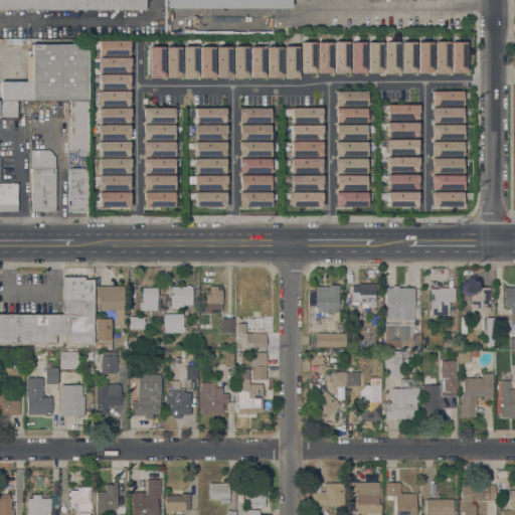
[(0,0),(145,0),(145,9),(0,9),(0,0)]
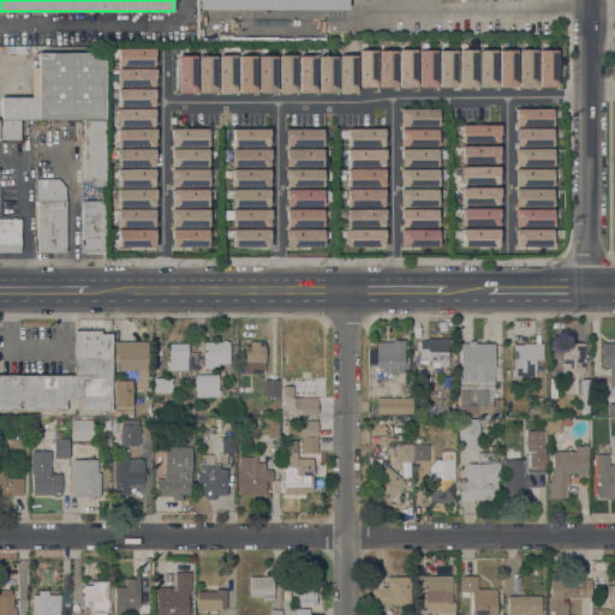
[(375,87),(375,49),(358,49),(358,87),(375,87)]
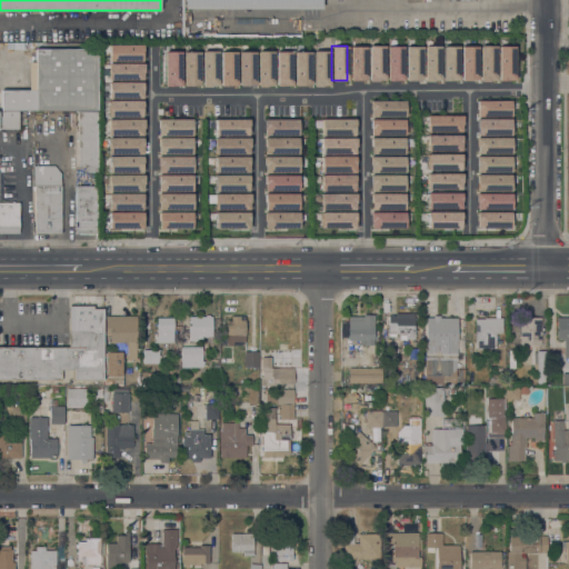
[(350,80),(366,80),(366,46),(349,46),(350,80)]
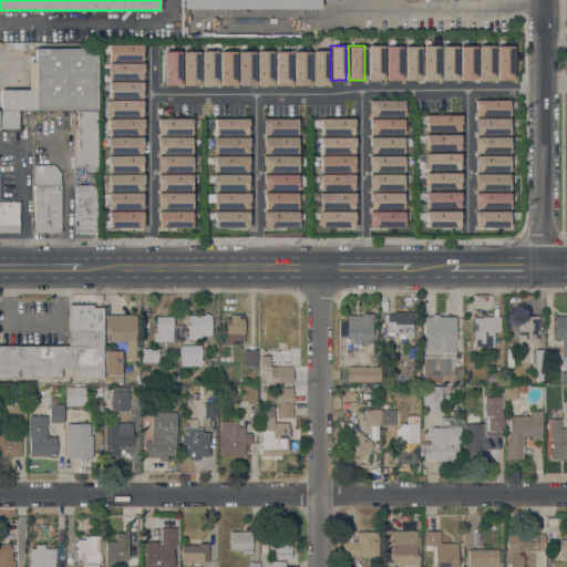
[(368,80),(383,80),(382,45),(367,45),(368,80)]
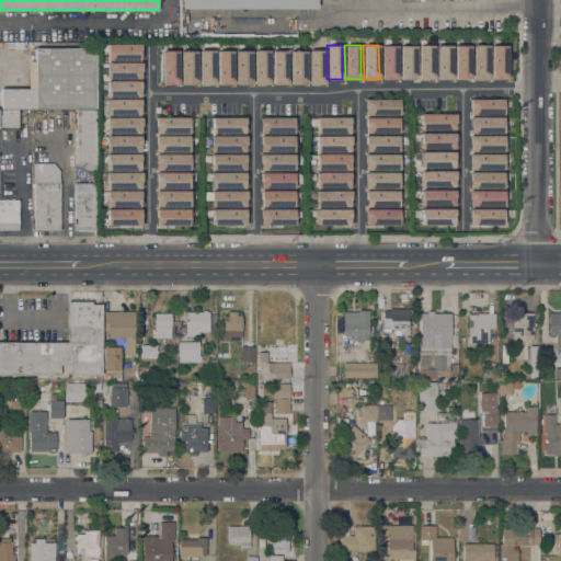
[(397,79),(397,45),(381,45),(381,79),(397,79)]
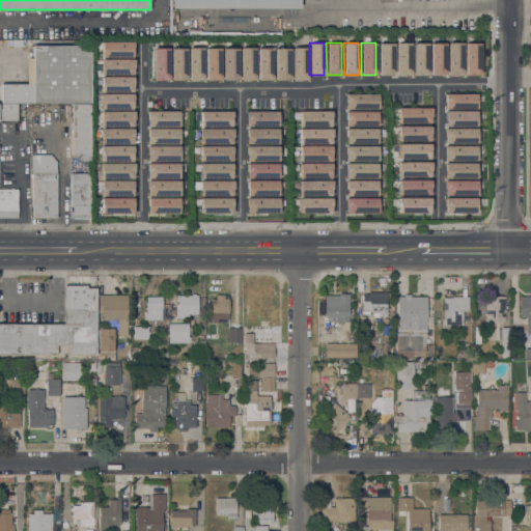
[(378,75),(393,75),(393,43),(378,43),(378,75)]
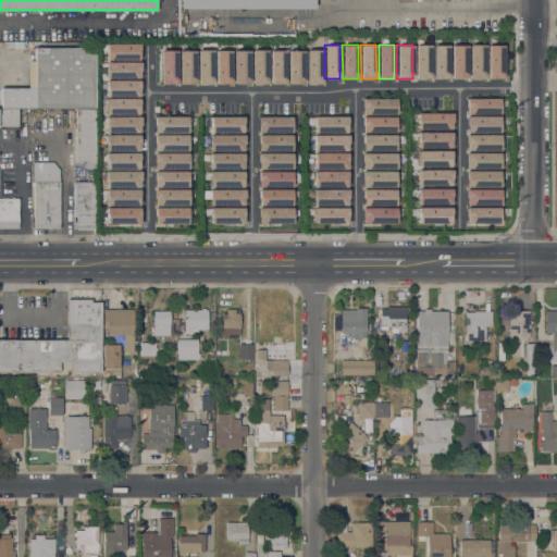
[(415,45),(415,79),(430,79),(430,45),(415,45)]
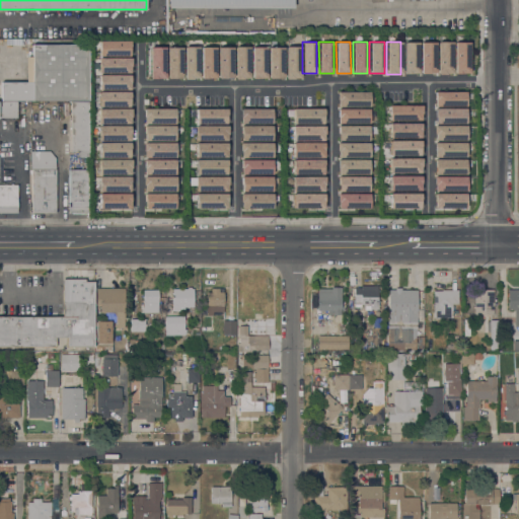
[(417,42),(402,42),(403,73),(418,73),(417,42)]
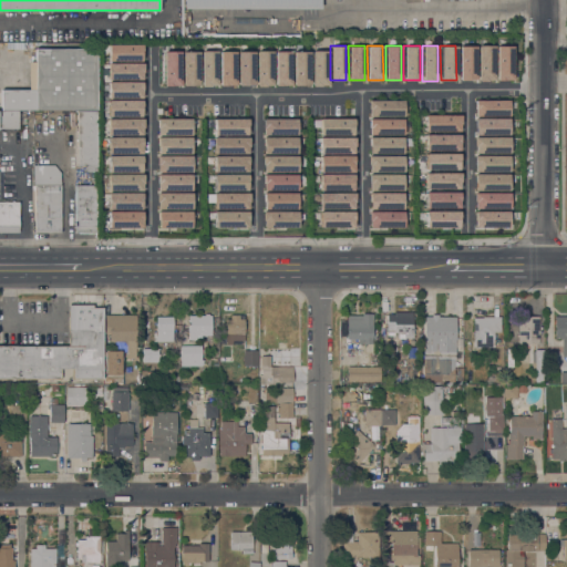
[(474,45),(459,45),(459,80),(475,80),(474,45)]
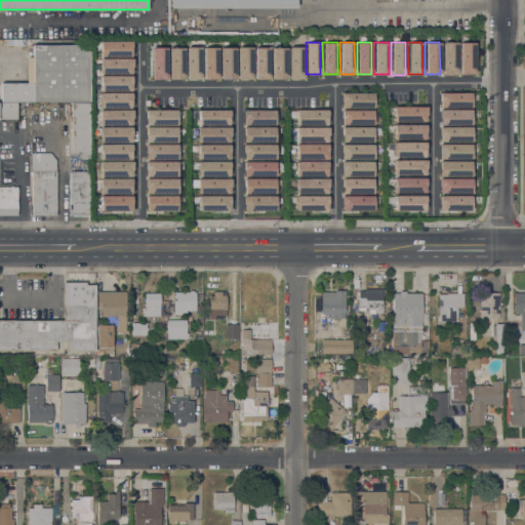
[(442,42),(442,75),(457,75),(456,42),(442,42)]
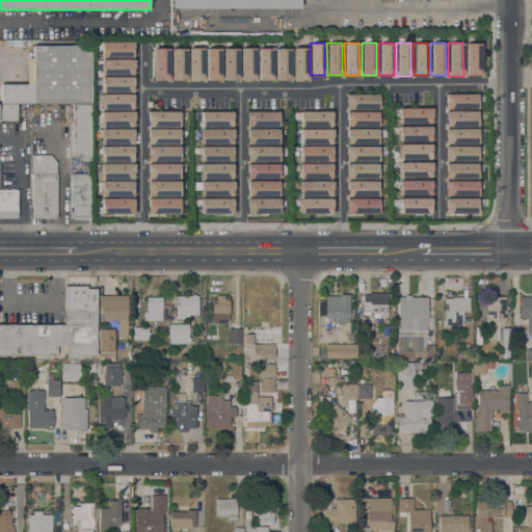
[(480,75),(480,43),(464,43),(464,75),(480,75)]
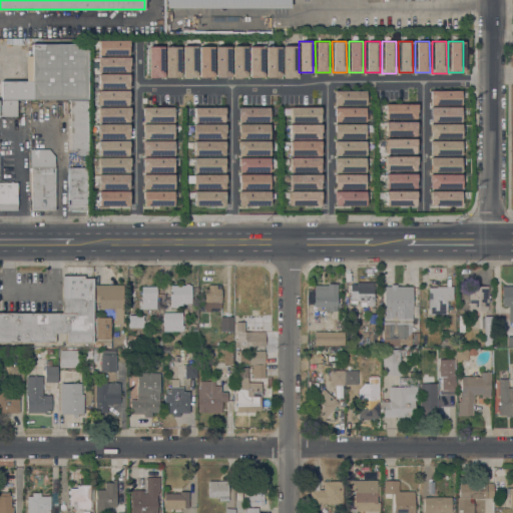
[(70,100),(16,100),(1,100),(1,81),(26,81),(26,55),(32,55),(32,43),(87,43),(87,100),(70,100)]
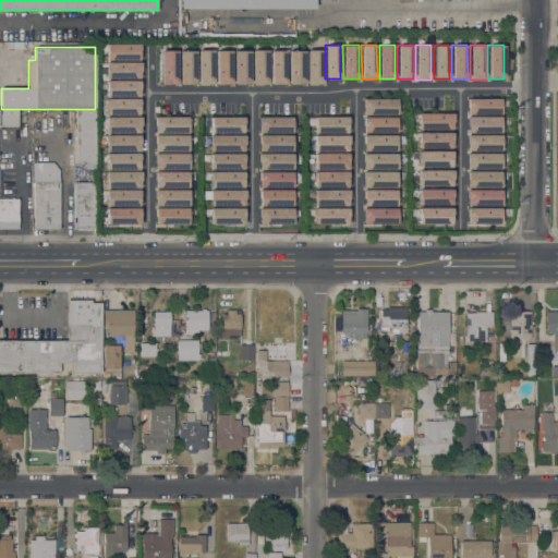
[(105,65),(105,48),(134,47),(134,65),(105,65)]
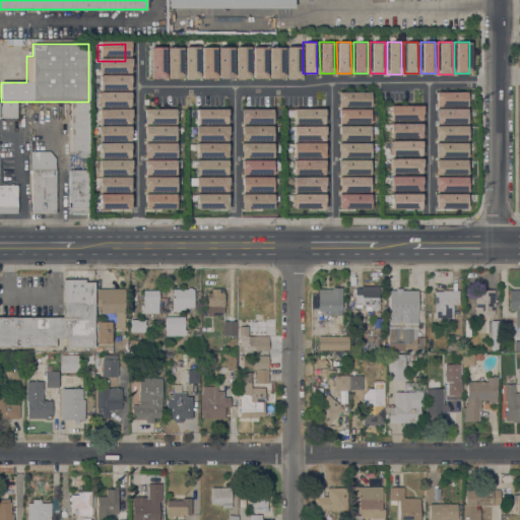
[(184,78),(199,78),(199,46),(184,46),(184,78)]
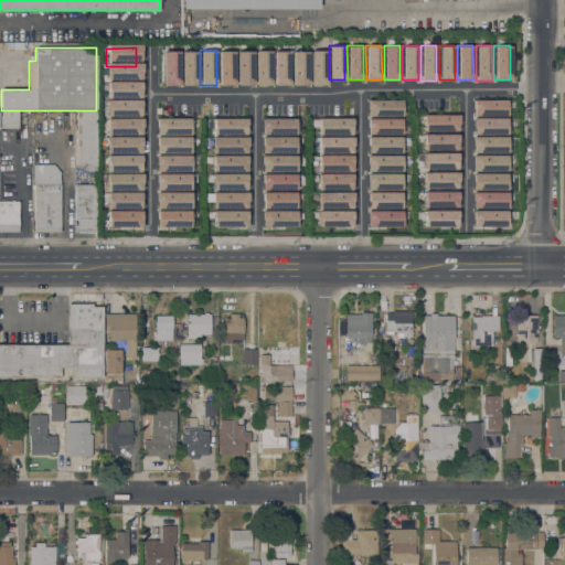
[(311,85),(327,85),(326,50),(310,51),(311,85)]
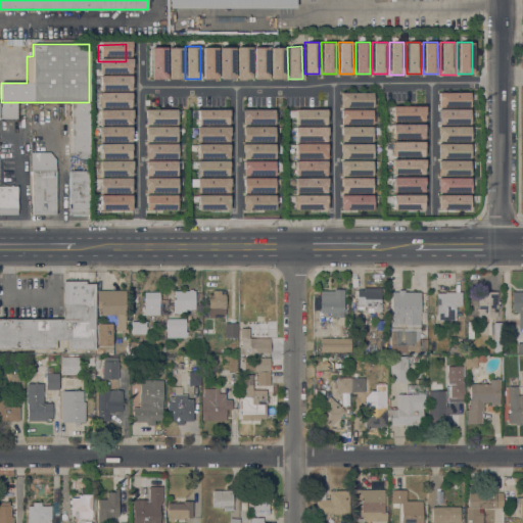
[(202,79),(218,79),(217,47),(201,47),(202,79)]
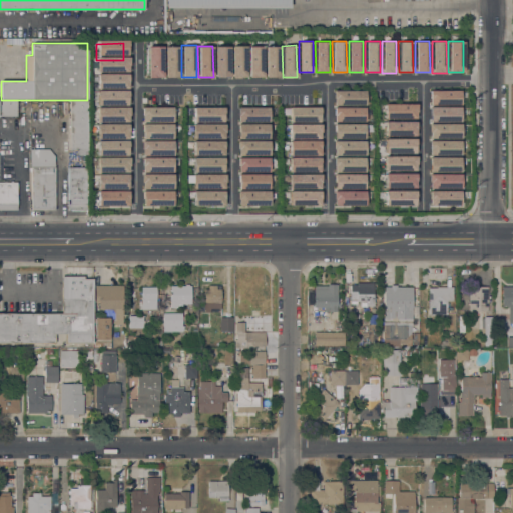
[(215,77),(229,76),(229,46),(214,46),(215,77)]
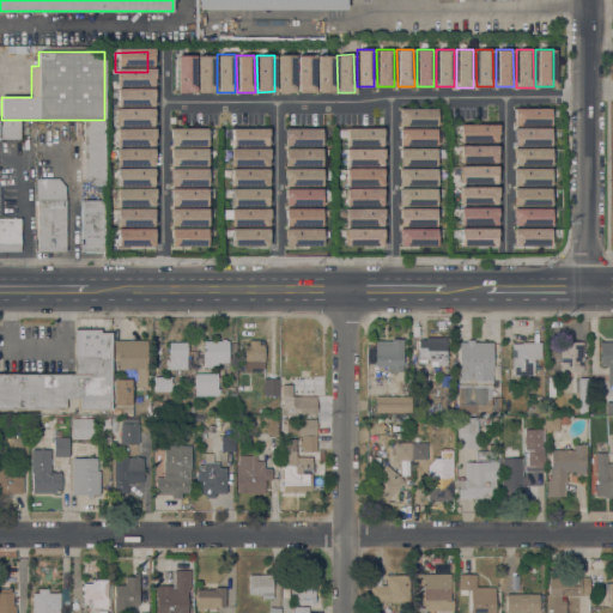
[(277,93),(295,92),(293,55),(277,55),(277,93)]
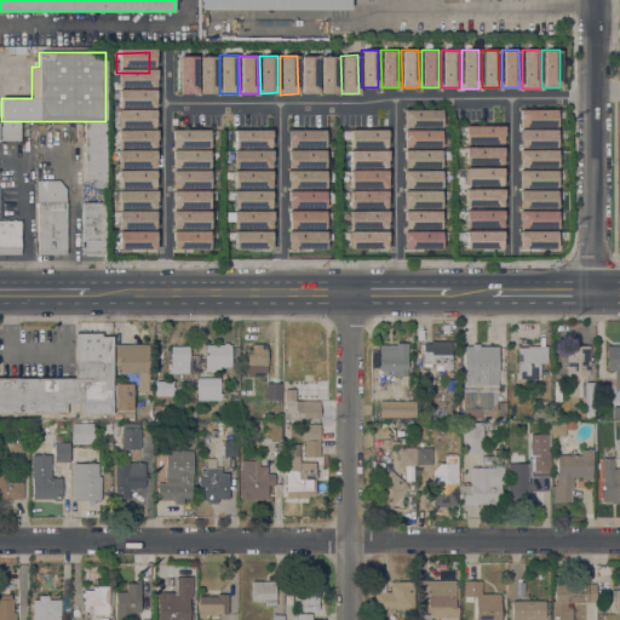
[(317,56),(299,56),(300,93),(317,93),(317,56)]
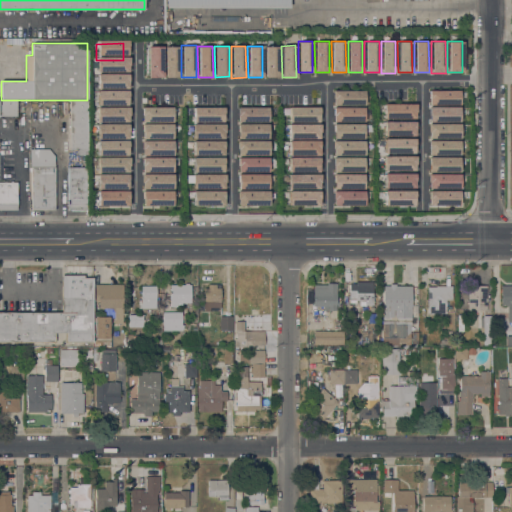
[(279,77),(279,46),(264,46),(265,77),(279,77)]
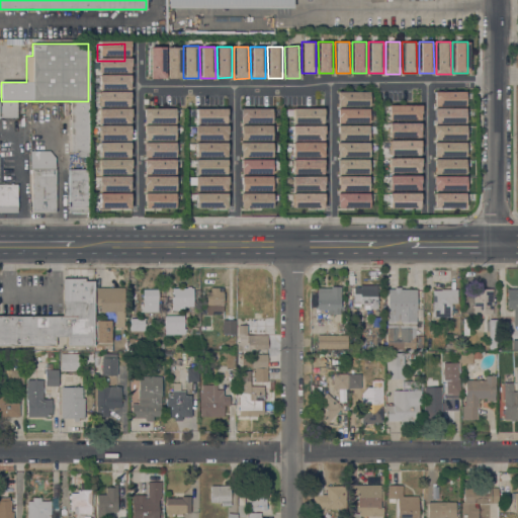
[(162,49),(145,49),(145,76),(162,76),(162,49)]
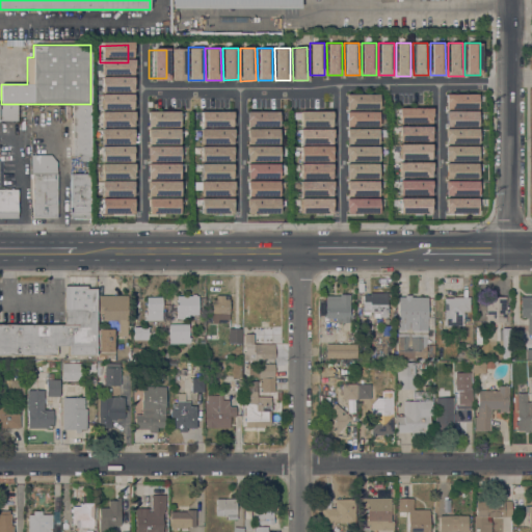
[(166,78),(184,78),(183,50),(166,50),(166,78)]
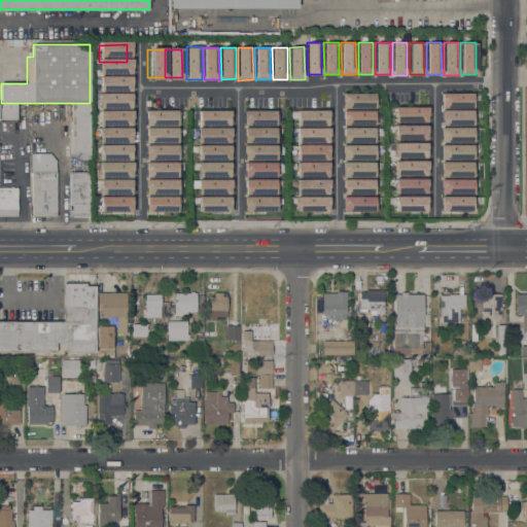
[(99,79),(99,62),(127,62),(127,79),(99,79)]
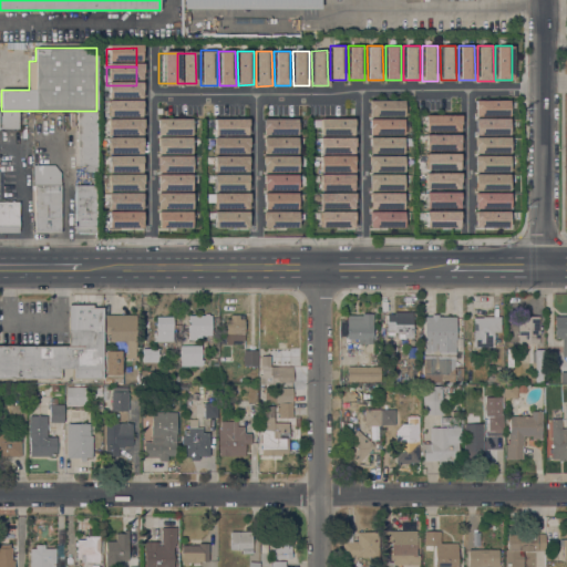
[(106,103),(106,85),(136,85),(136,103),(106,103)]
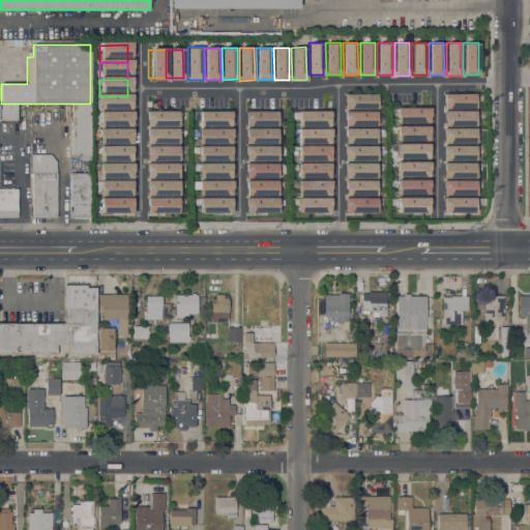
[(376,109),(376,93),(344,93),(344,108),(376,109)]
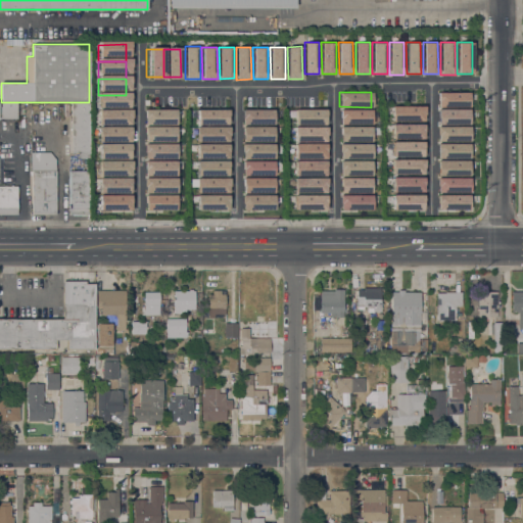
[(468,92),(437,92),(437,107),(468,107),(468,92)]
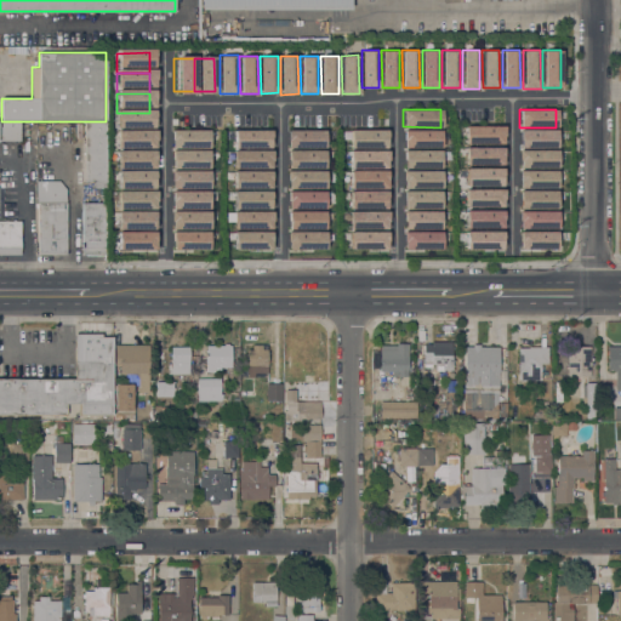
[(117,132),(117,113),(149,113),(149,132),(117,132)]
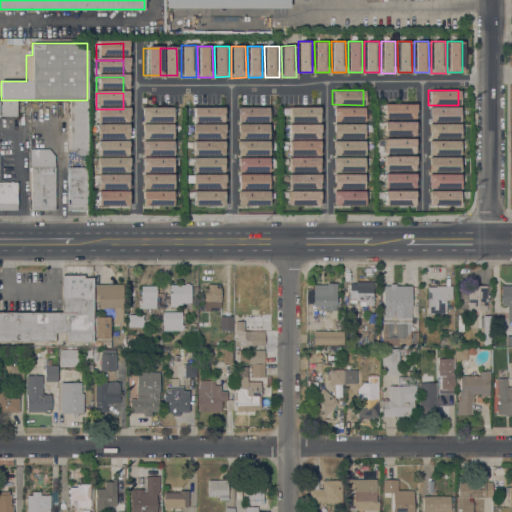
[(16,116),(0,115),(0,100),(1,100),(16,100),(16,116)]
